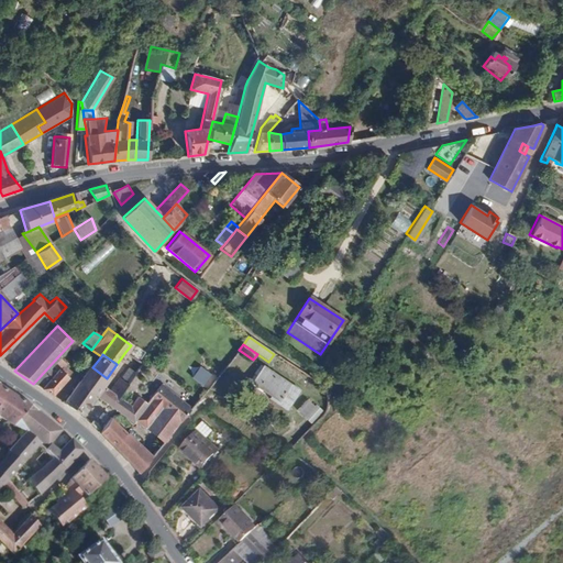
[(33,384),(50,395),(69,373),(62,366),(64,364),(57,357),(33,384)]
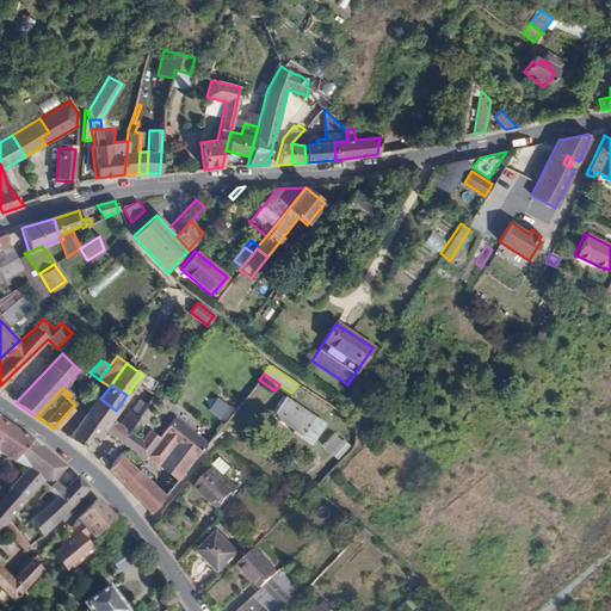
[(146,408),(154,395),(147,389),(137,402),(146,408)]
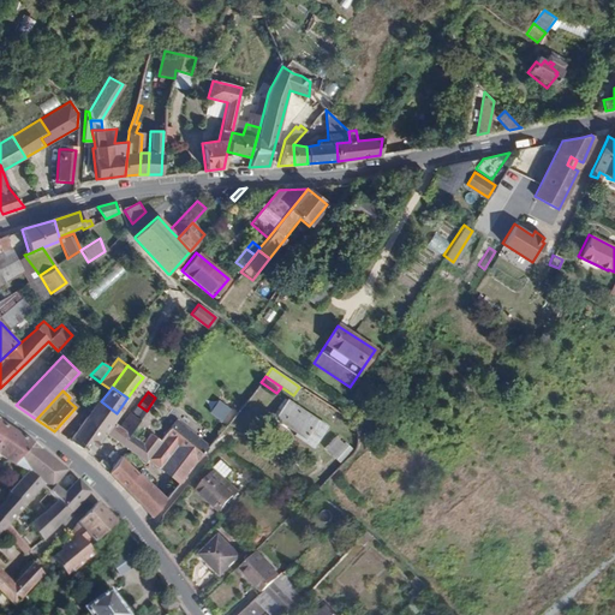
[(117,413),(101,401),(97,398),(83,418),(102,433),(111,422),(117,413)]
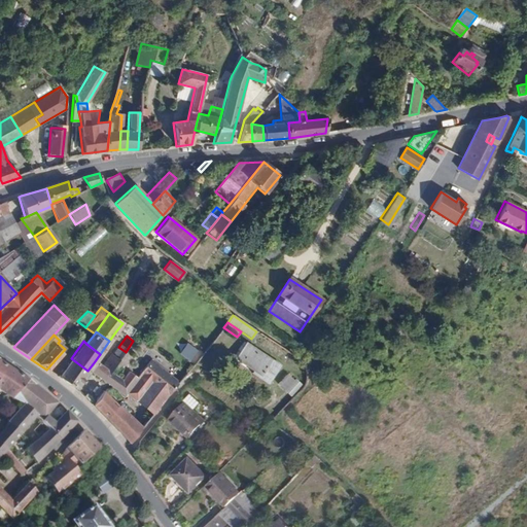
[(280,366),(251,347),(249,351),(244,346),(238,354),(242,357),(240,362),(253,371),(250,374),(268,385),(280,366)]
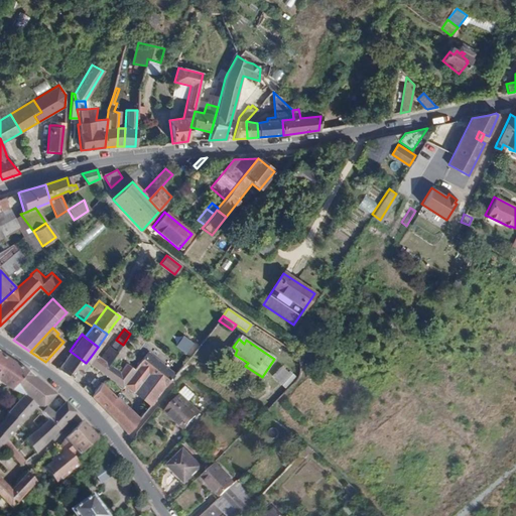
[(123,345),(116,340),(109,350),(116,355),(123,345)]
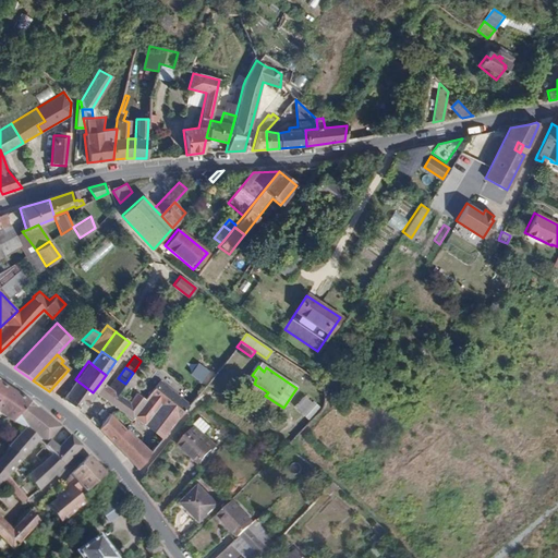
[(116,376),(107,387),(117,395),(125,384),(118,378),(116,376)]
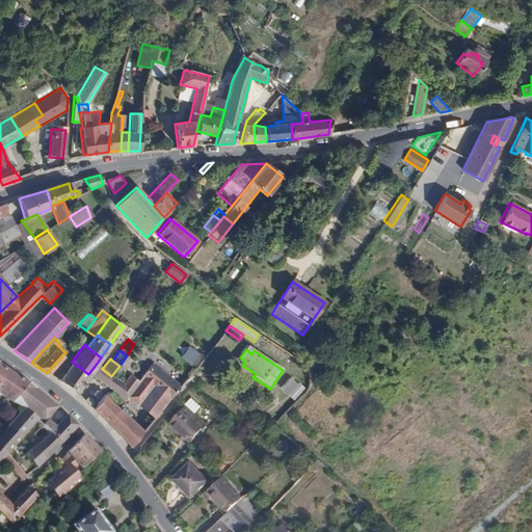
[(64,384),(75,393),(88,374),(72,362),(58,381),(64,384)]
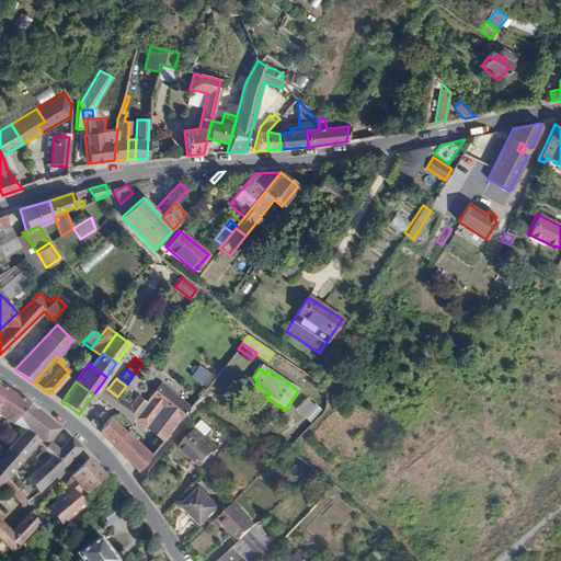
[(162,442),(191,407),(160,381),(145,401),(135,396),(128,404),(122,414),(122,415),(124,418),(132,422),(134,419),(162,442)]
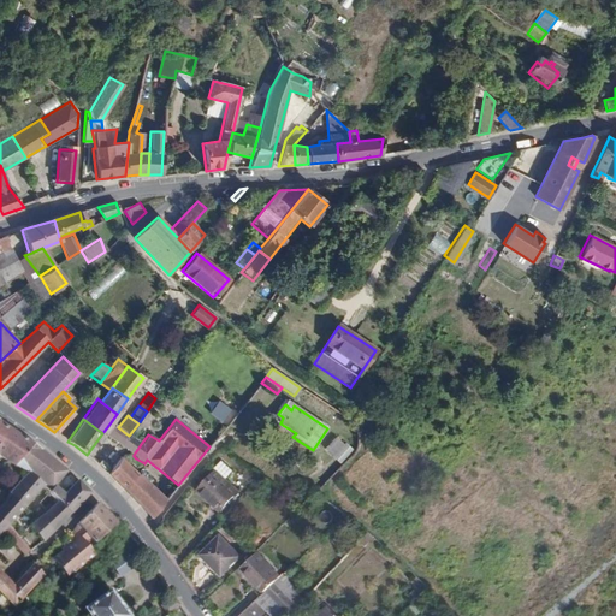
[(111,422),(102,433),(134,456),(134,455),(141,444),(129,436),(118,427),(111,422)]
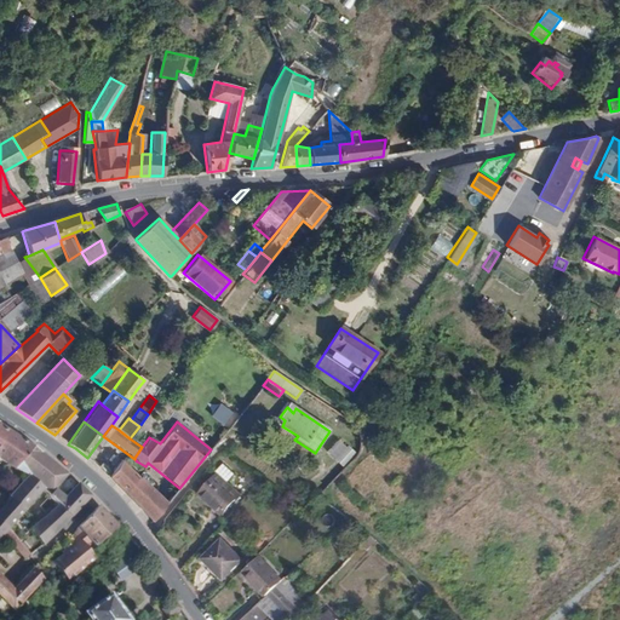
[(15,468),(30,447),(4,429),(0,434),(0,458),(1,459),(15,468)]
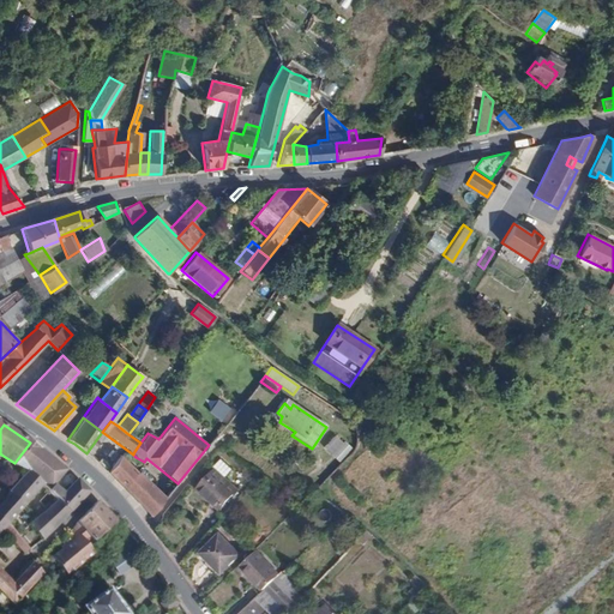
[(341,443),(333,437),(323,447),(329,453),(341,443)]
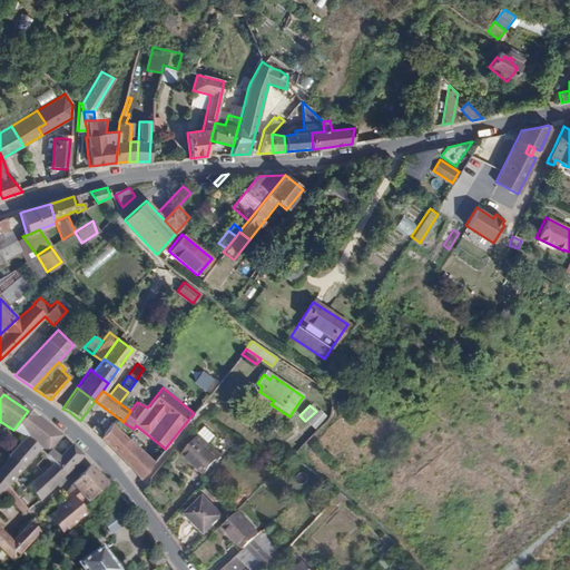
[(325,416),(318,410),(306,423),(313,429),(325,416)]
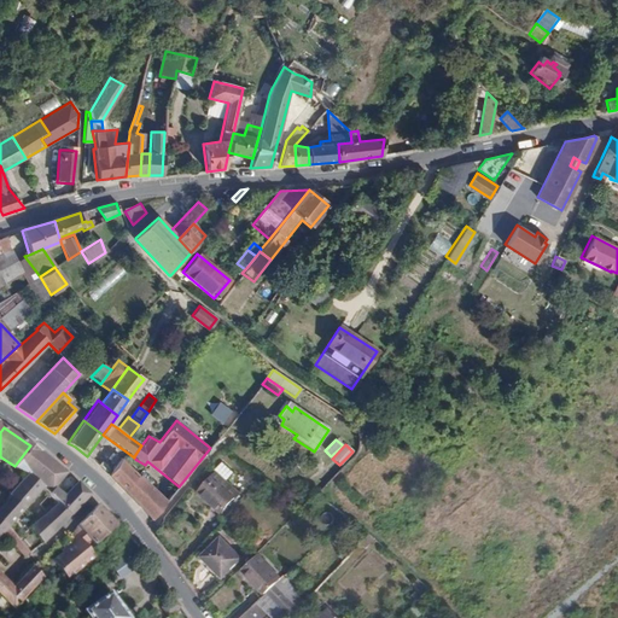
[(29,474),(70,517),(88,496),(77,483),(77,482),(63,497),(53,489),(66,474),(42,454),(42,453),(31,445),(30,445),(15,466),(29,474)]
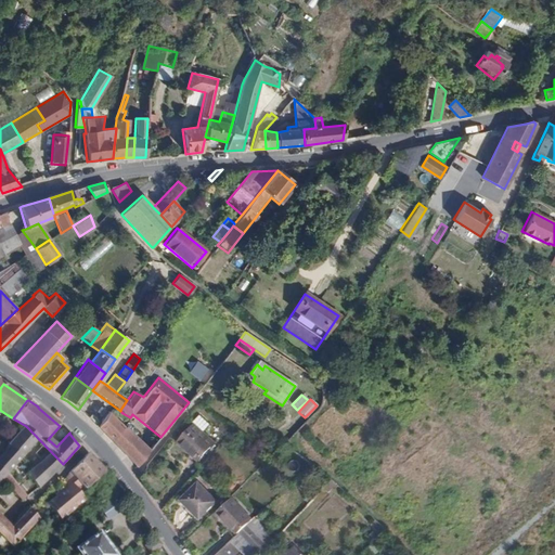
[(99,429),(136,467),(147,451),(107,411),(97,427),(99,429)]
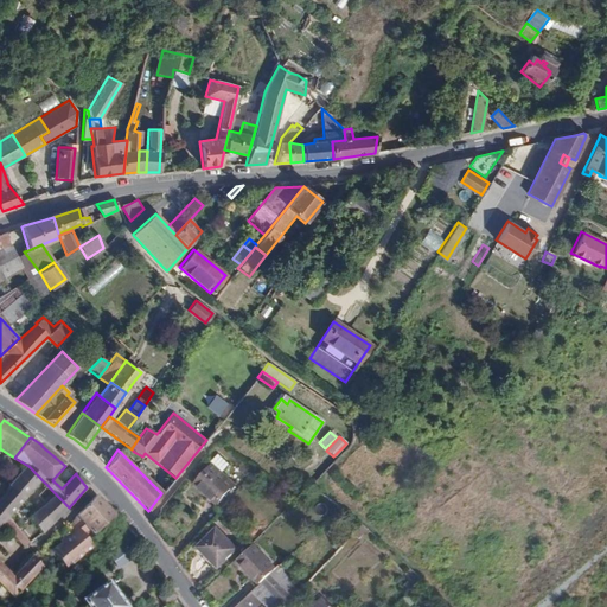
[(234,484),(211,465),(193,485),(216,504),(234,484)]
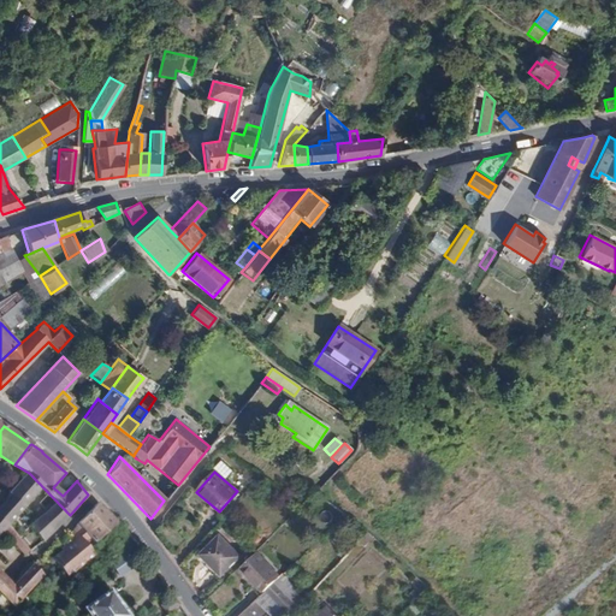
[(52,507),(46,513),(59,526),(70,515),(29,473),(9,493),(24,508),(37,493),(52,507)]
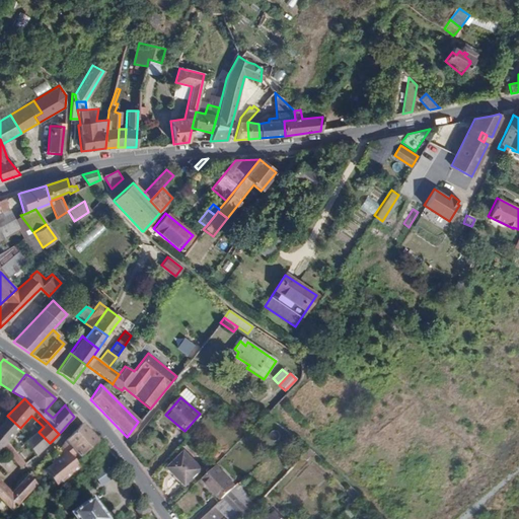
[(3,422),(0,425),(0,439),(5,445),(6,444),(19,429),(20,428),(7,416),(6,417),(7,417),(3,422)]
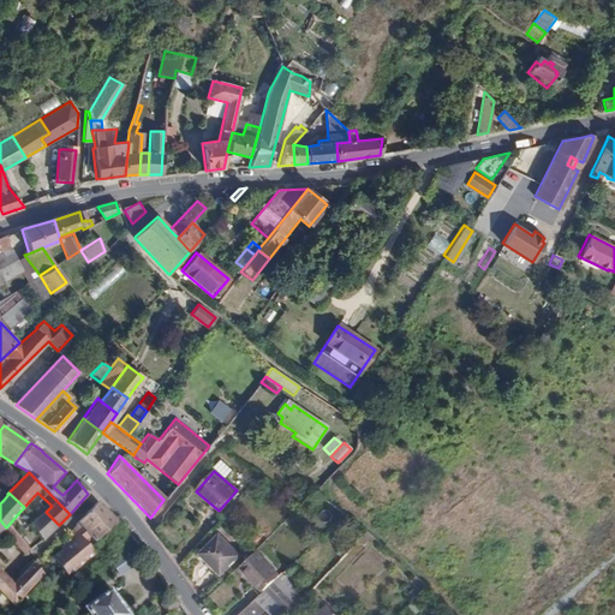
[(82,518),(77,524),(90,539),(93,542),(115,523),(97,502),(82,518)]
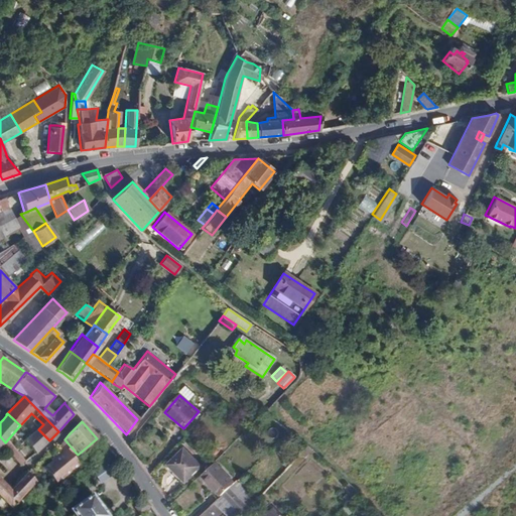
[(38,429),(32,433),(43,445),(45,444),(49,440),(38,429)]
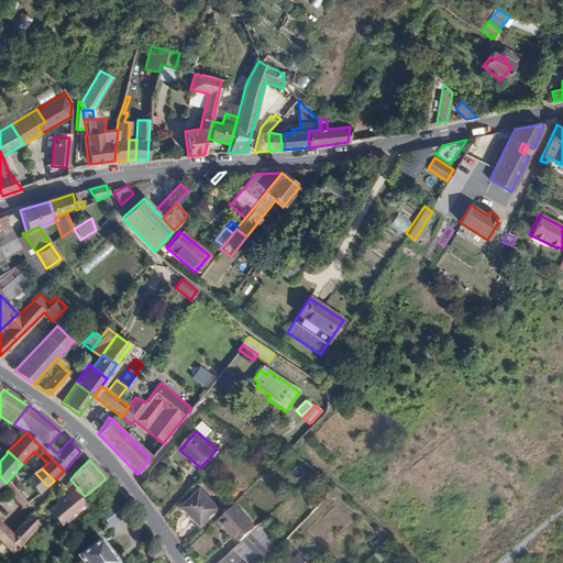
[(26,481),(37,495),(42,490),(47,486),(35,473),(26,481)]
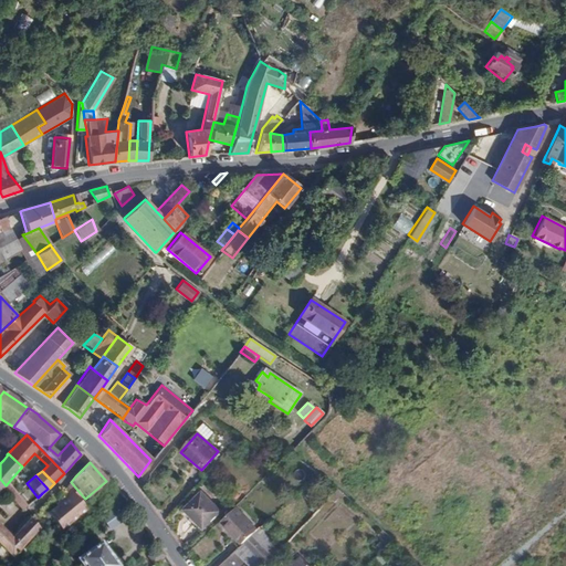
[(0,479),(0,491),(1,490),(7,496),(12,491),(7,484),(6,485),(0,479)]
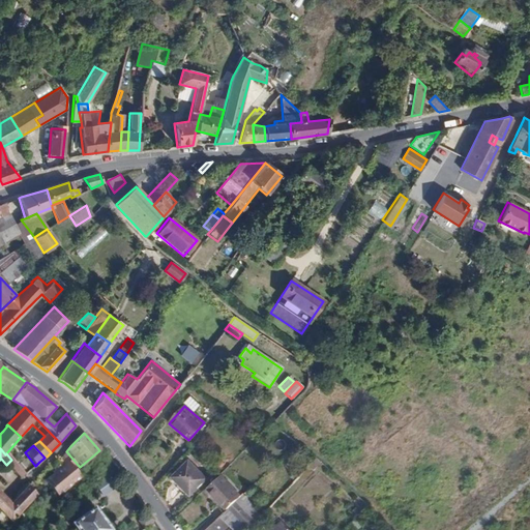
[(78,465),(66,451),(62,457),(57,462),(61,468),(45,482),(58,497),(81,476),(75,468),(78,465)]
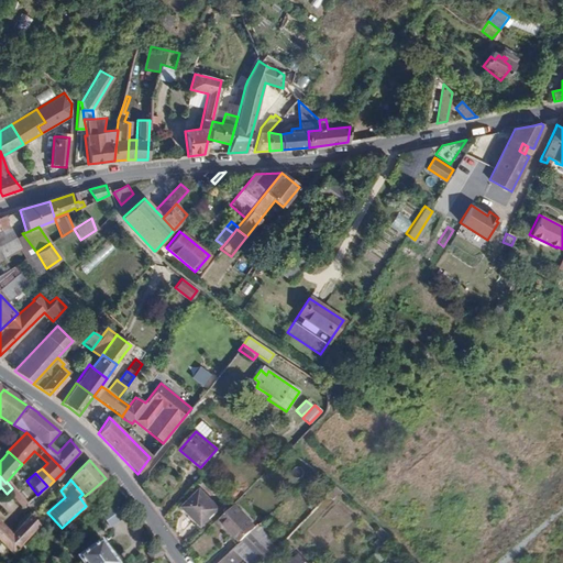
[(24,504),(12,488),(7,494),(19,508),(24,504)]
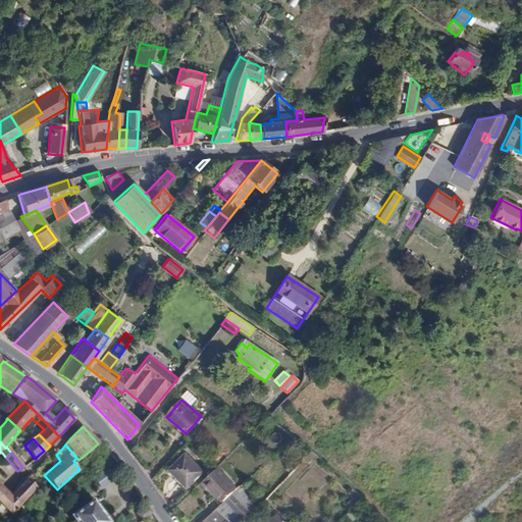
[(203,471),(185,453),(169,468),(187,486),(203,471)]
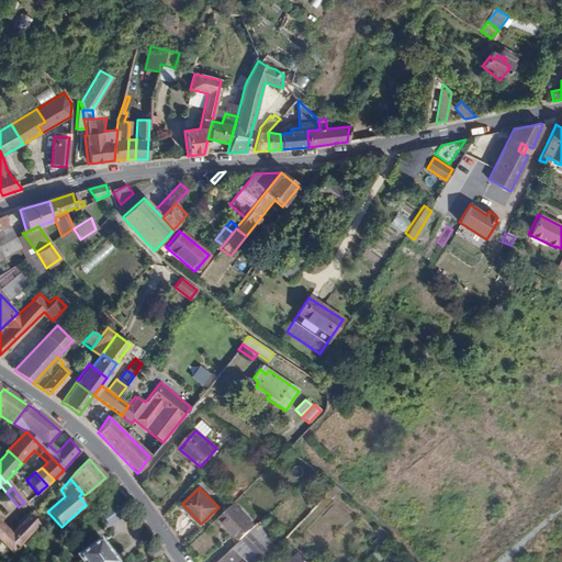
[(228,535),(235,542),(253,524),(232,504),(217,518),(232,532),(228,535)]
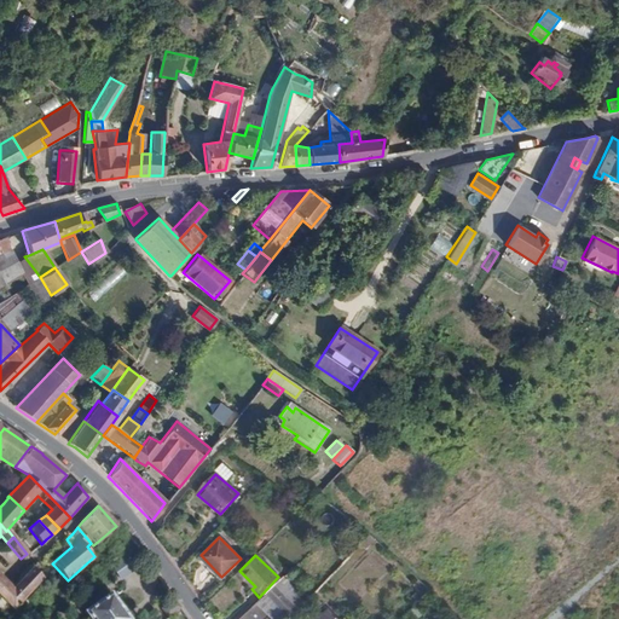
[(33,567),(13,586),(11,589),(6,584),(0,577),(0,596),(12,609),(22,600),(27,596),(44,579),(39,573),(33,567)]
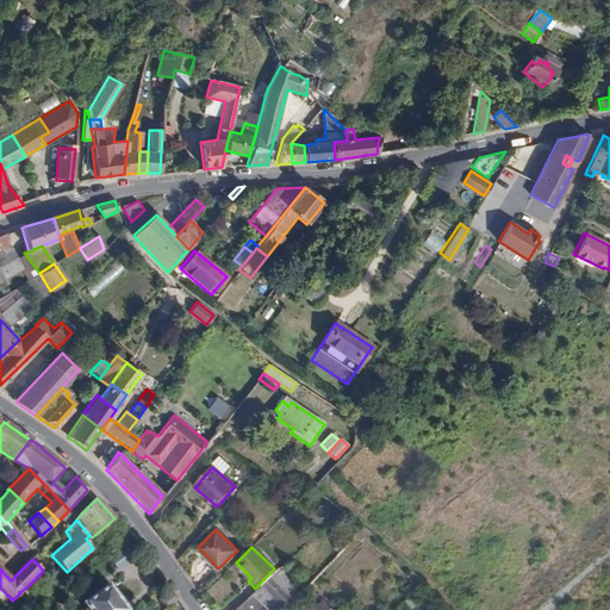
[(256,609),(265,603),(271,598),(274,602),(280,597),(280,598),(294,583),(279,568),(278,570),(277,568),(275,570),(256,590),(255,589),(234,609),(256,609)]
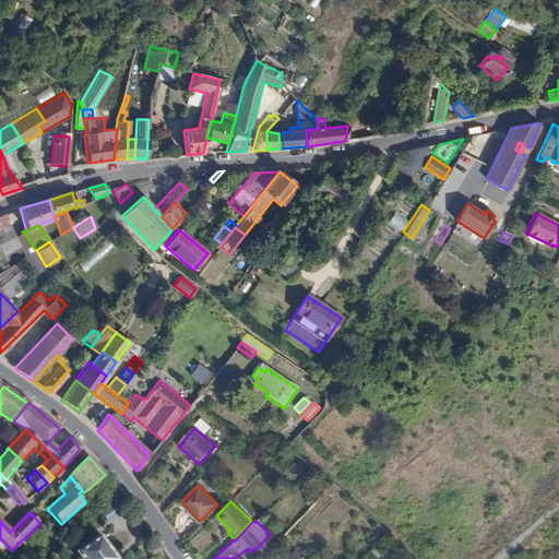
[(251,521),(234,539),(235,540),(252,522),(251,521)]
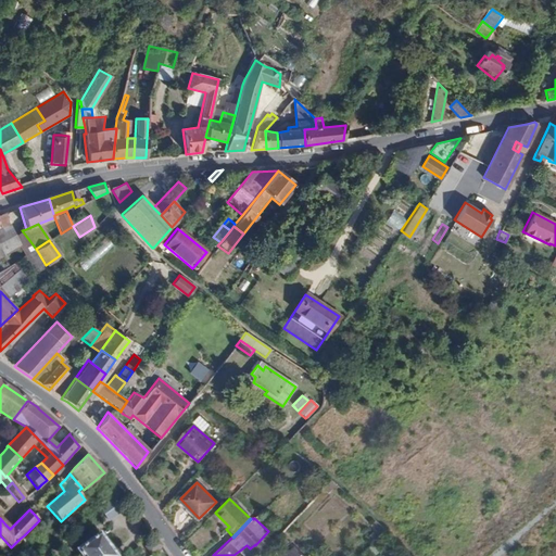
[(247,555),(260,555),(276,539),(268,531),(255,545),(255,544),(250,548),(247,545),(241,550),(247,555)]
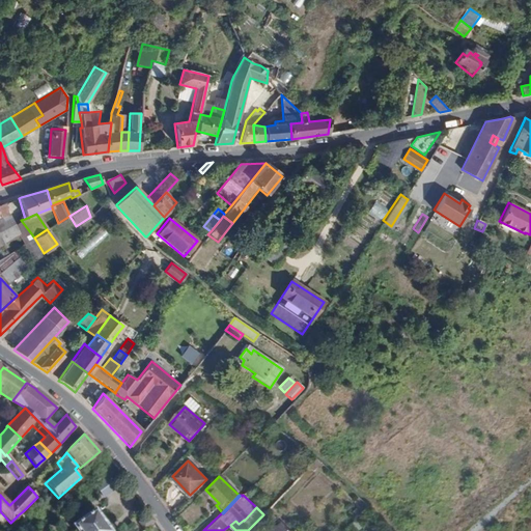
[(109,530),(93,509),(72,525),(75,530),(109,530)]
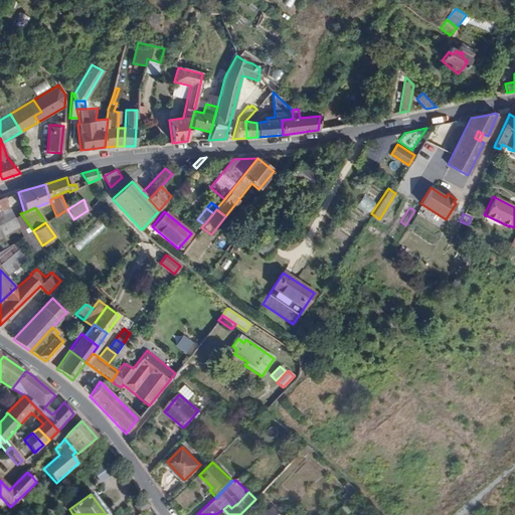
[(149,506),(144,499),(134,507),(139,513),(149,506)]
